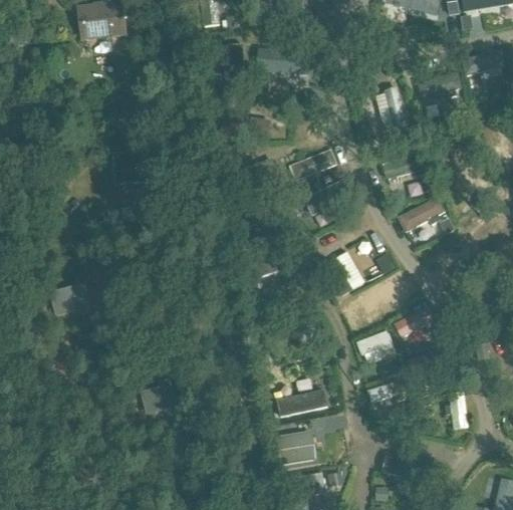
[(201,0),(204,25),(219,23),(216,0),(201,0)]
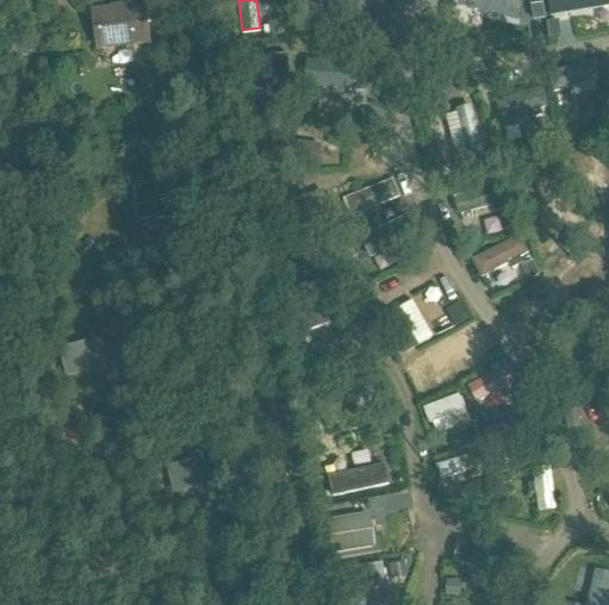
[(289,0),(291,17),(309,14),(308,0),(289,0)]
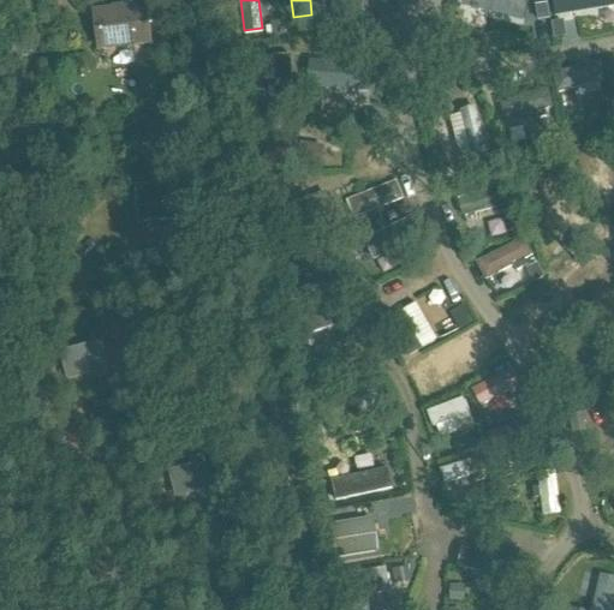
[(338,0),(338,16),(361,16),(361,0),(338,0)]
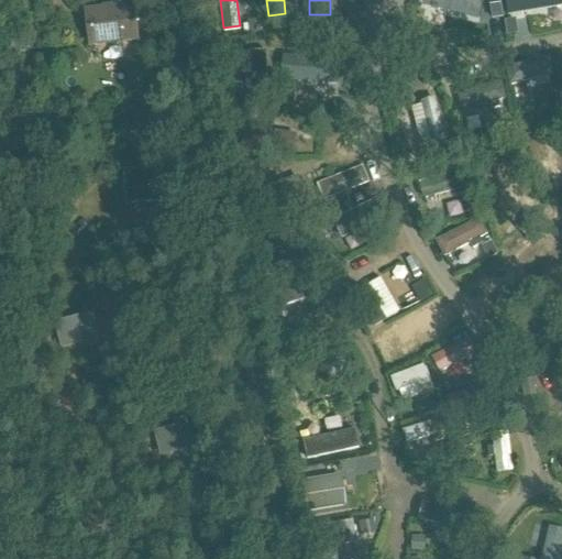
[(425,0),(425,1),(431,2),(431,4),(436,6),(436,3),(448,6),(448,8),(478,14),(481,0),(425,0)]
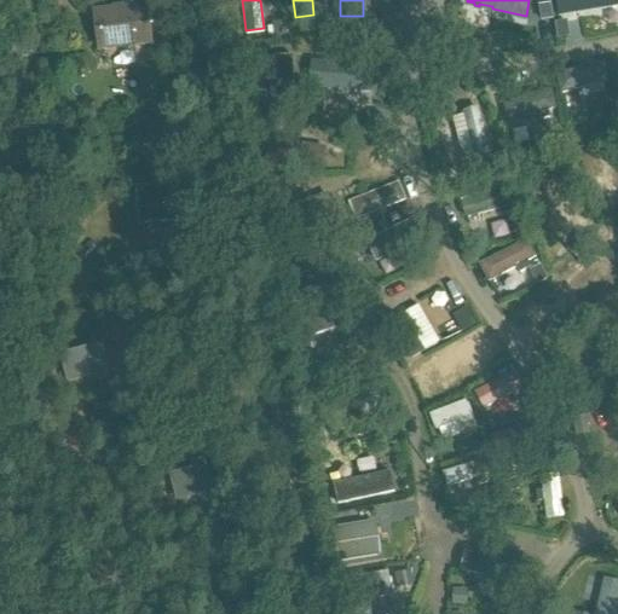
[(556,0),(559,12),(617,3),(617,0),(556,0)]
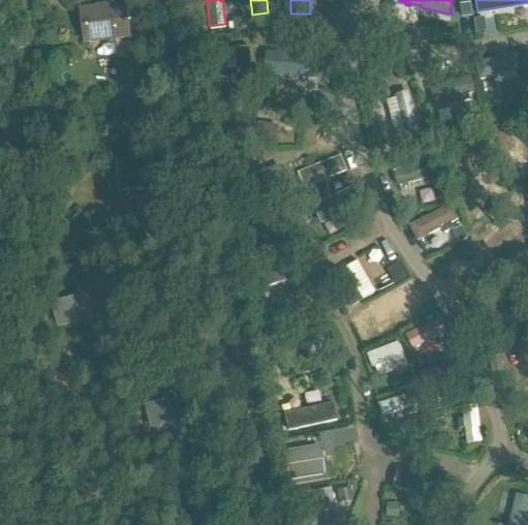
[(121,8),(81,13),(84,42),(125,36),(121,8)]
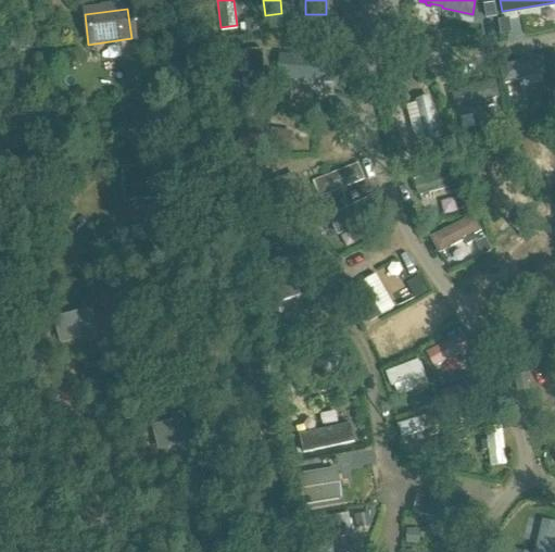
[(25,38),(1,40),(2,51),(26,48),(25,38)]
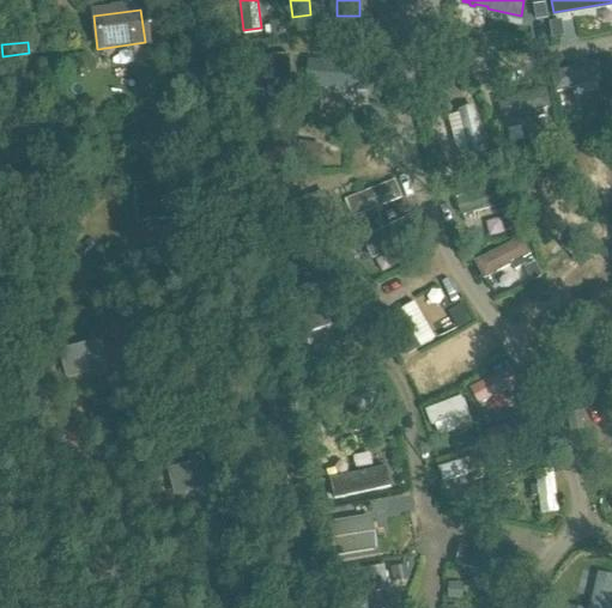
[(290,53),(273,53),(273,77),(273,84),(274,93),(291,93),(290,53)]
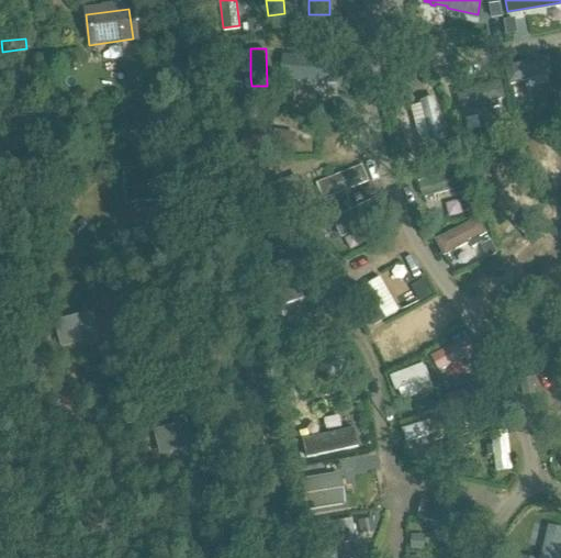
[(282,53),(280,74),(338,79),(339,57),(282,53)]
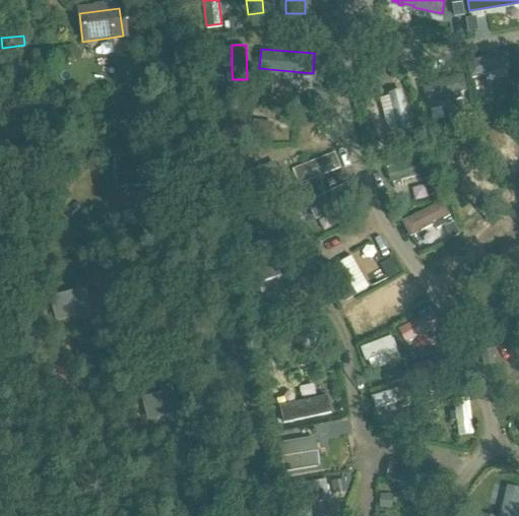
[(507,50),(466,60),(470,76),(495,70),(507,67),(511,65),(507,50)]
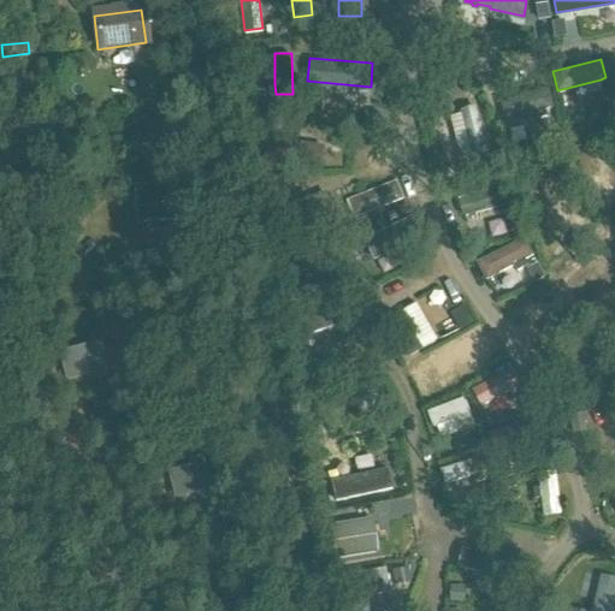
[(549,85),(500,99),(506,117),(554,104),(549,85)]
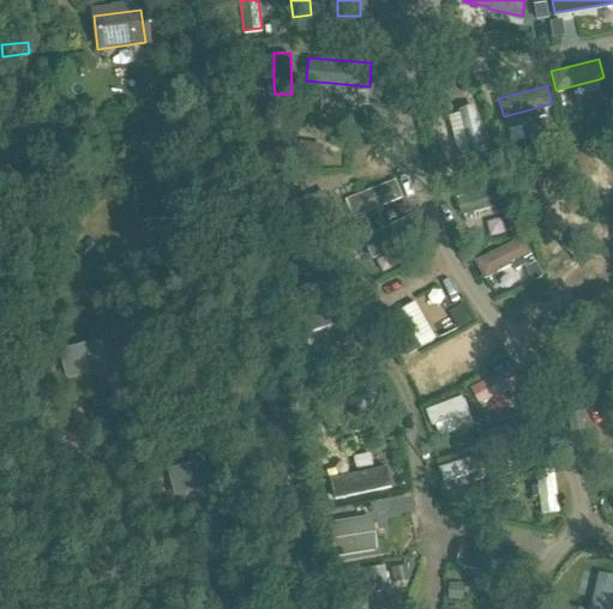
[(487,152),(475,103),(458,108),(458,112),(448,115),(458,155),(469,152),(470,156),(487,152)]
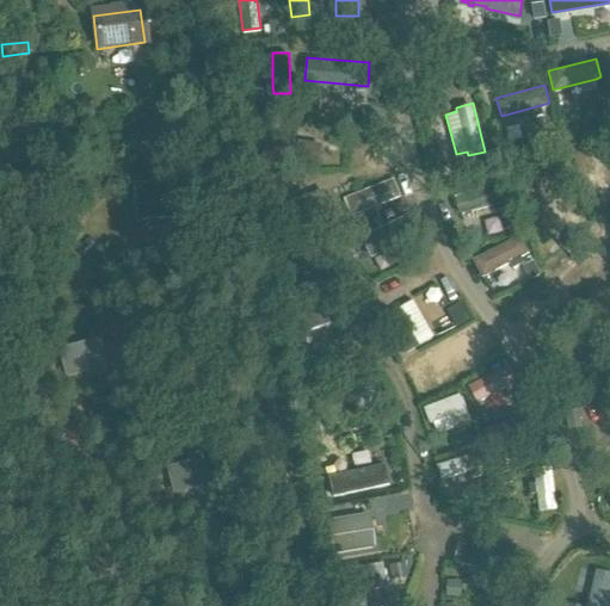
[(266,134),(263,154),(318,162),(321,142),(266,134)]
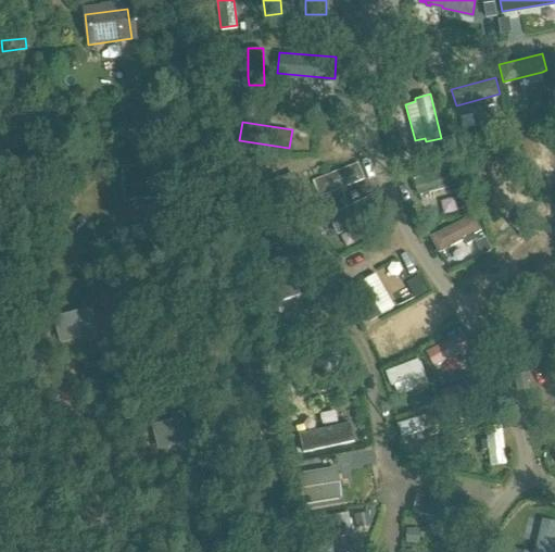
[(539,138),(526,140),(533,184),(546,182),(539,138)]
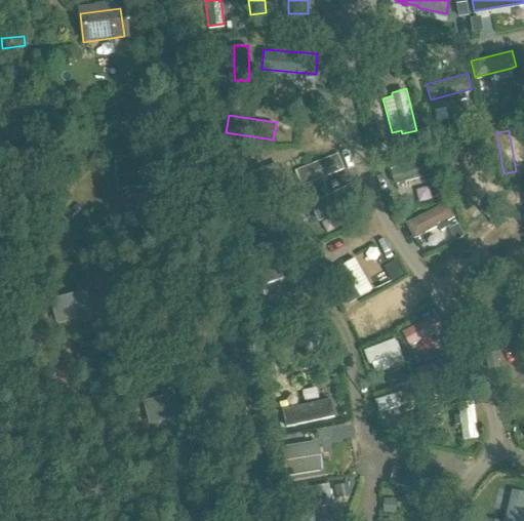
[(337,151),(295,167),(301,183),(344,167),(337,151)]
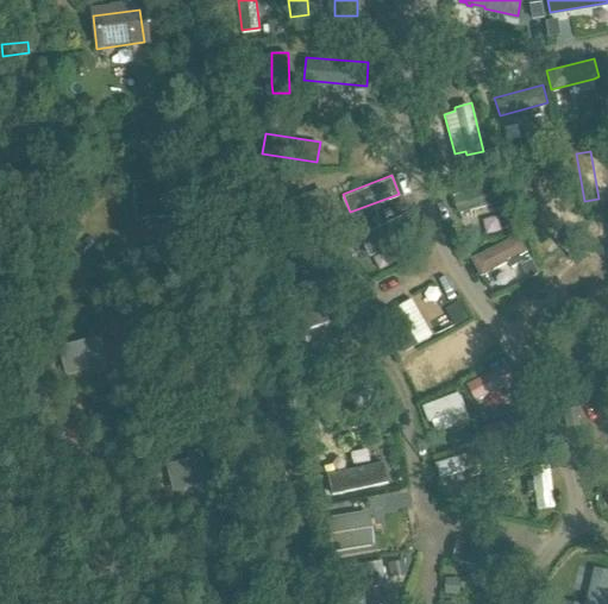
[(161,177),(138,180),(142,216),(170,213),(169,201),(163,202),(161,177)]
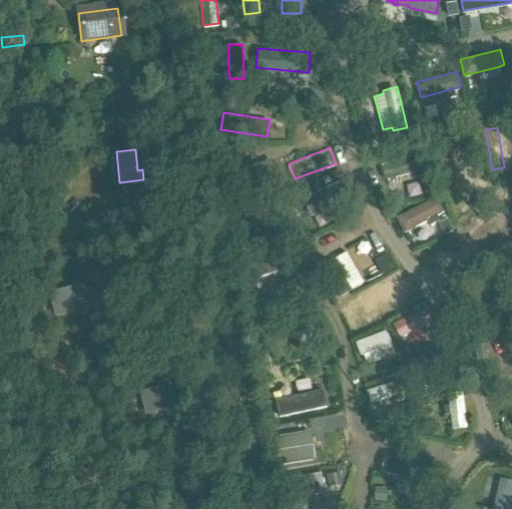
[(421,152),(382,163),(386,178),(425,167),(421,152)]
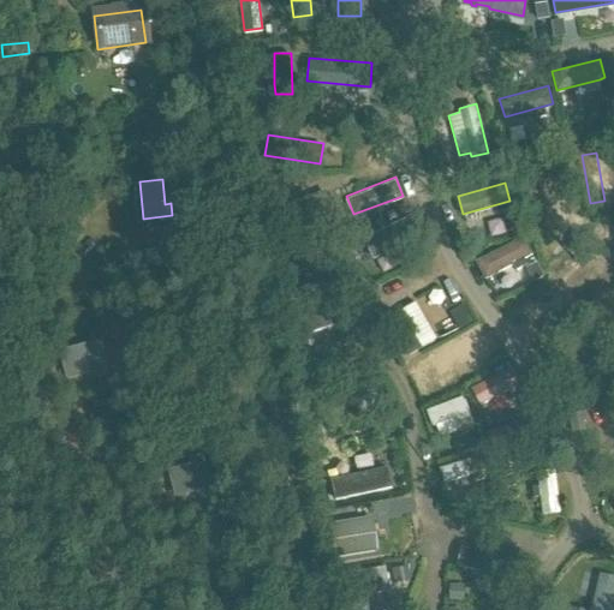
[(549,183),(534,184),(536,232),(552,231),(549,183)]
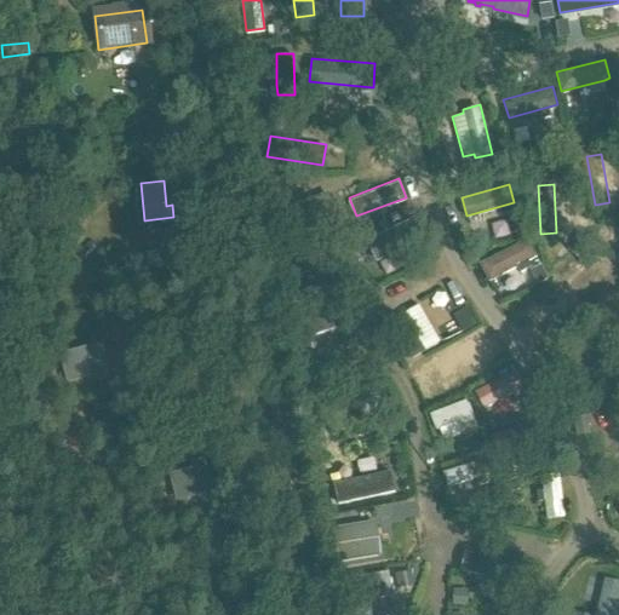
[(326,190),(285,207),(291,223),(332,207),(326,190)]
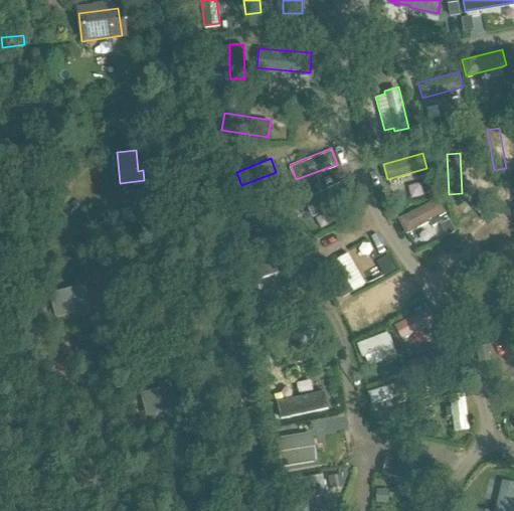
[(298,198),(320,189),(313,173),(291,183),(298,198)]
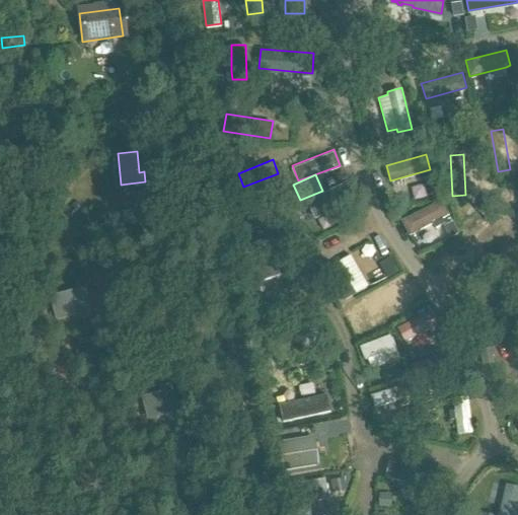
[(348,179),(307,200),(315,215),(355,194),(348,179)]
